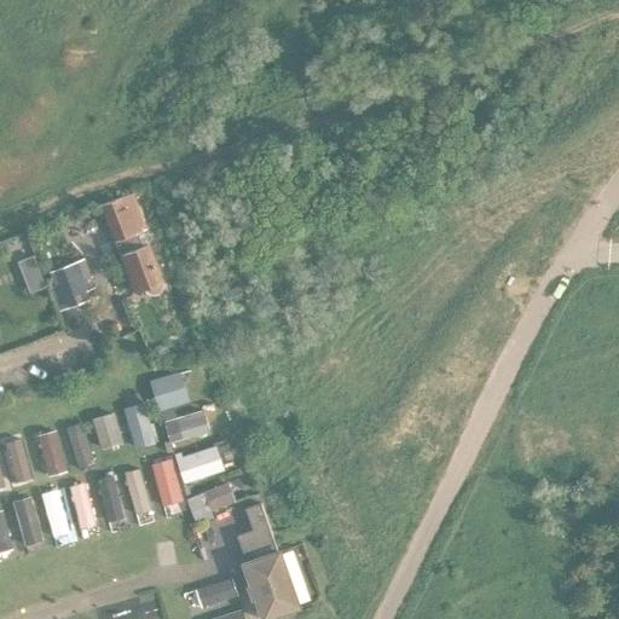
[(99,204),(131,293),(143,288),(145,291),(149,293),(152,294),(156,291),(158,289),(160,285),(160,282),(161,281),(146,243),(133,248),(128,235),(144,229),(131,192),(99,204)]
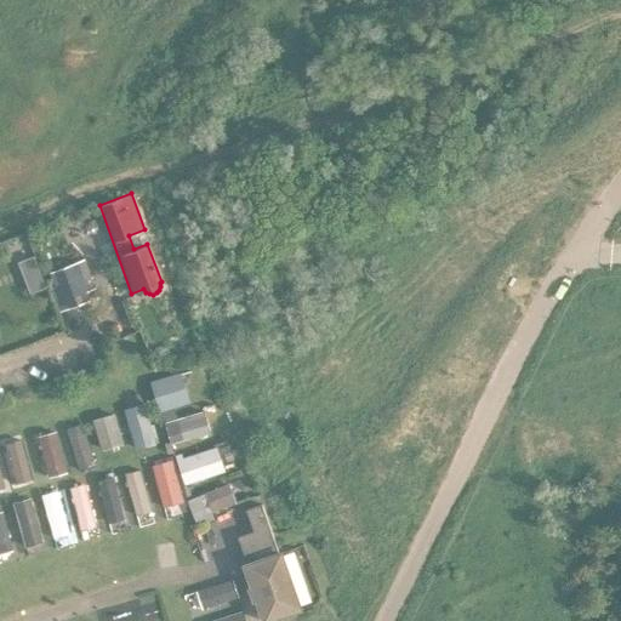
[(68,246),(47,254),(51,267),(73,260),(68,246)]
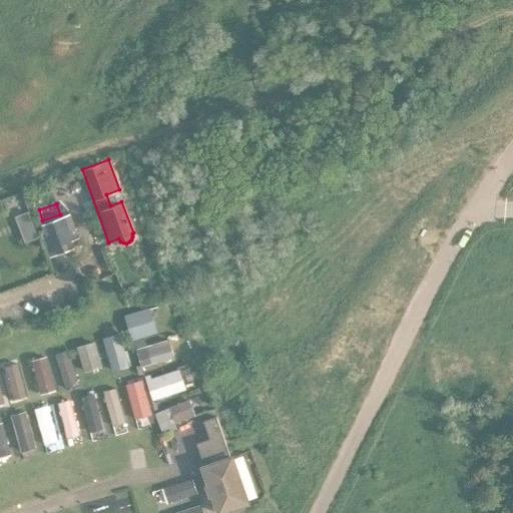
[(72,229),(67,214),(40,224),(52,254),(71,247),(65,232),(72,229)]
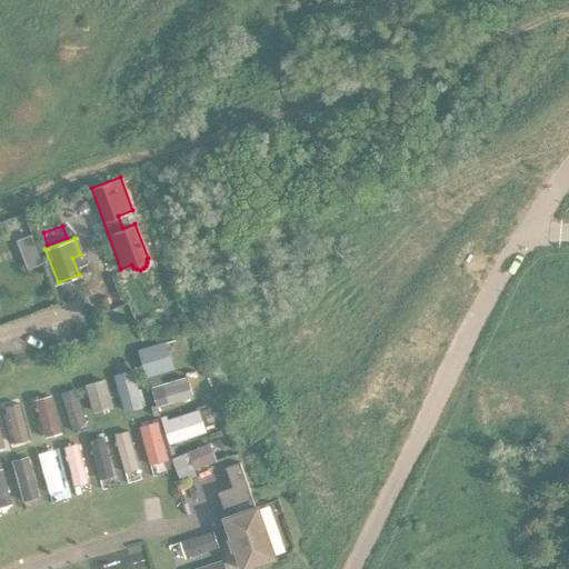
[(23,252),(29,267),(39,262),(33,248),(23,252)]
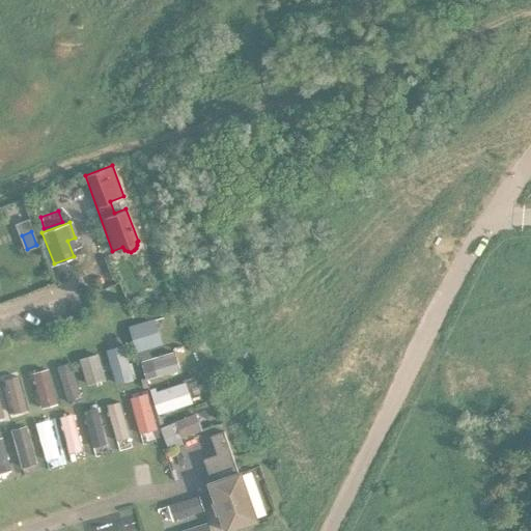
[(139,298),(136,296),(133,297),(131,300),(132,303),(135,305),(138,304),(140,301),(139,298)]
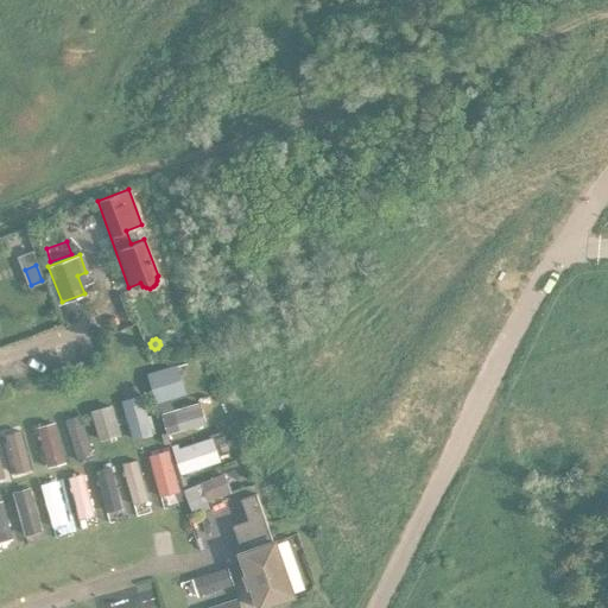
[(146,371),(154,400),(188,392),(178,361),(146,371)]
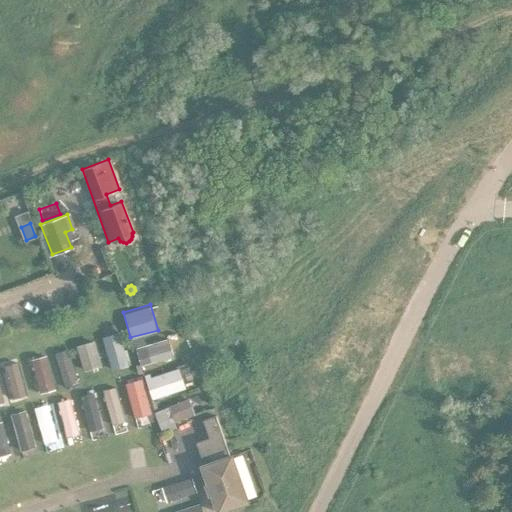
[(118,330),(101,336),(113,368),(129,363),(118,330)]
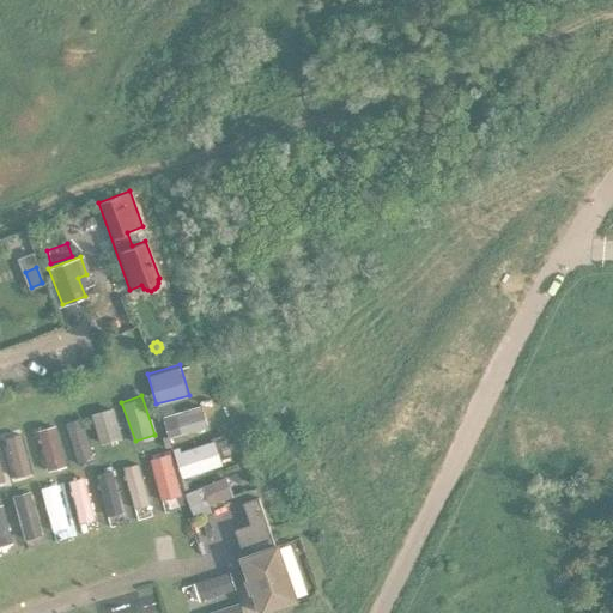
[(113,405),(91,411),(101,443),(122,436),(113,405)]
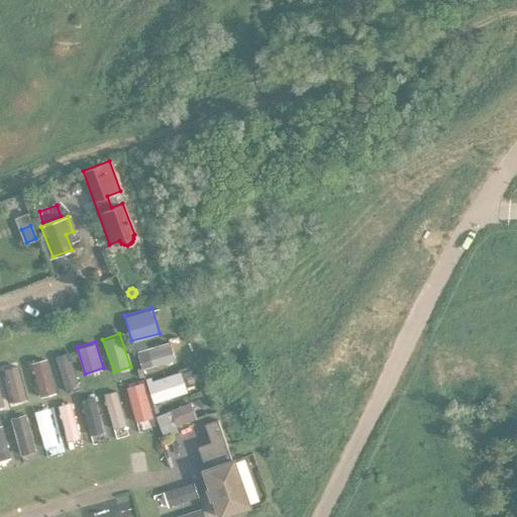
[(172,341),(137,346),(140,368),(175,362),(172,341)]
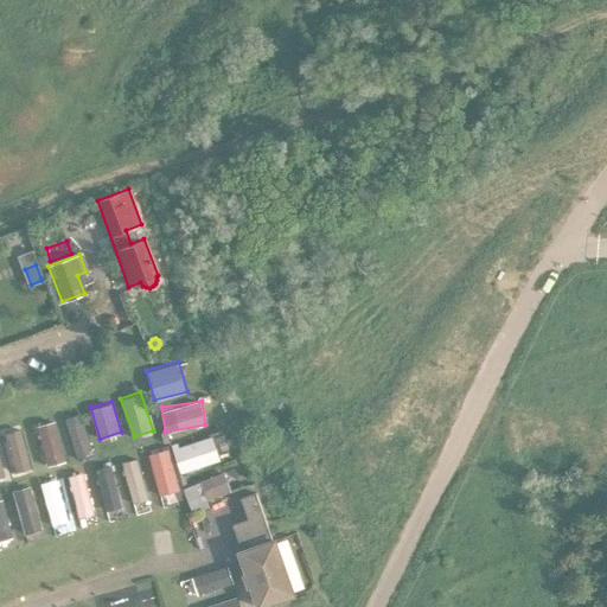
[(77,457),(94,451),(81,411),(63,417),(77,457)]
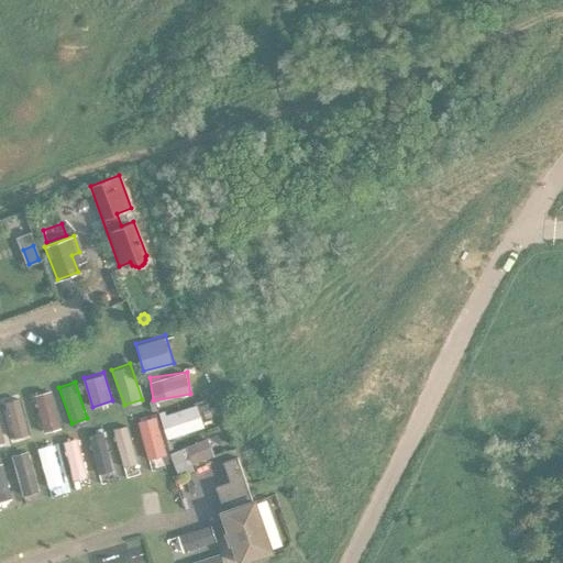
[(61,424),(50,388),(31,394),(43,430),(61,424)]
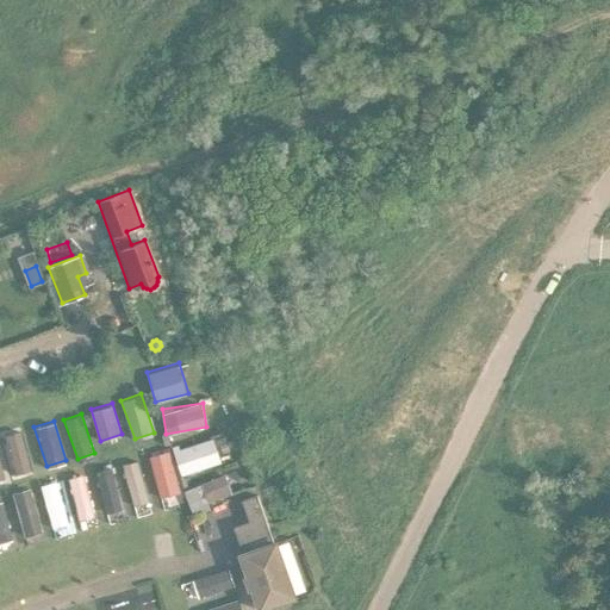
[(13,474),(30,470),(19,428),(2,433),(13,474)]
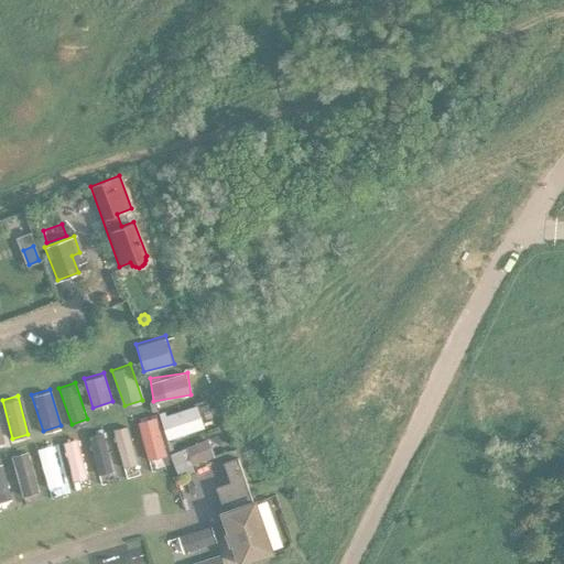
[(169,438),(206,425),(197,401),(160,414),(169,438)]
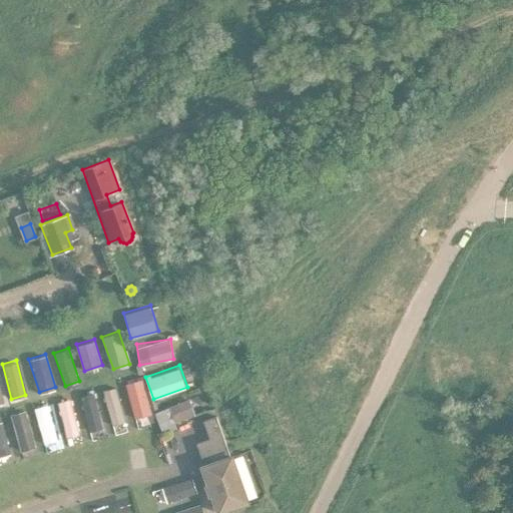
[(143,378),(125,382),(135,418),(152,414),(143,378)]
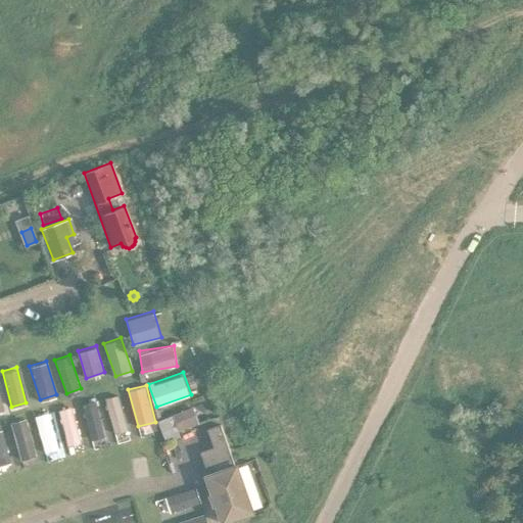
[(95,399),(81,403),(91,438),(105,434),(95,399)]
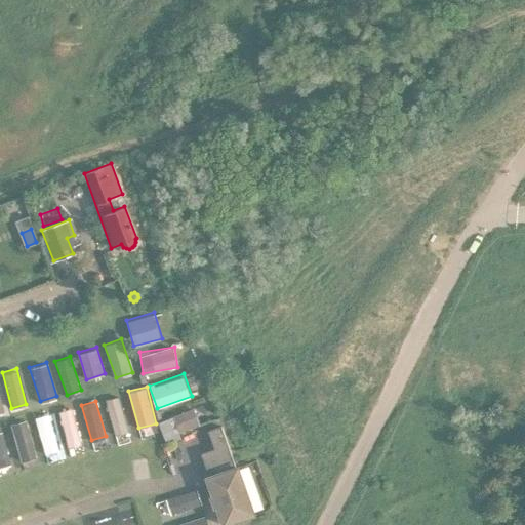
[(72,406),(58,410),(68,446),(82,442),(72,406)]
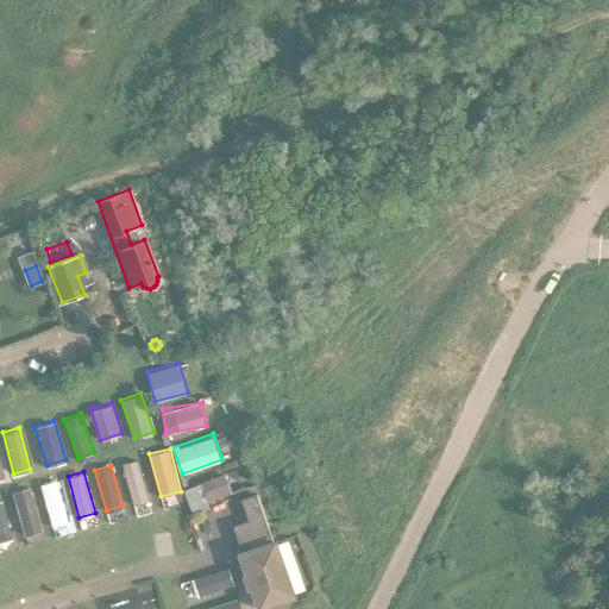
[(190,506),(232,495),(227,473),(184,484),(190,506)]
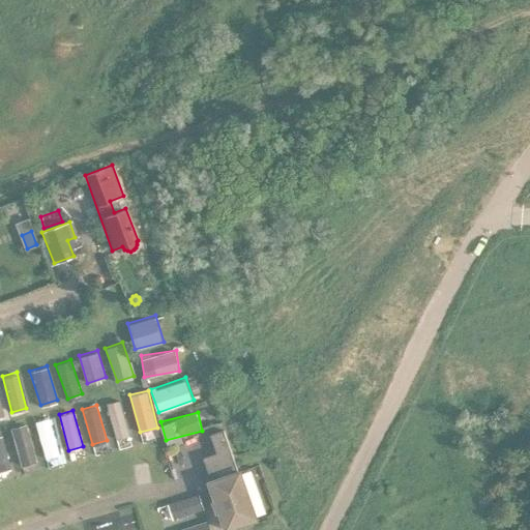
[(50,417),(35,420),(42,457),(57,453),(50,417)]
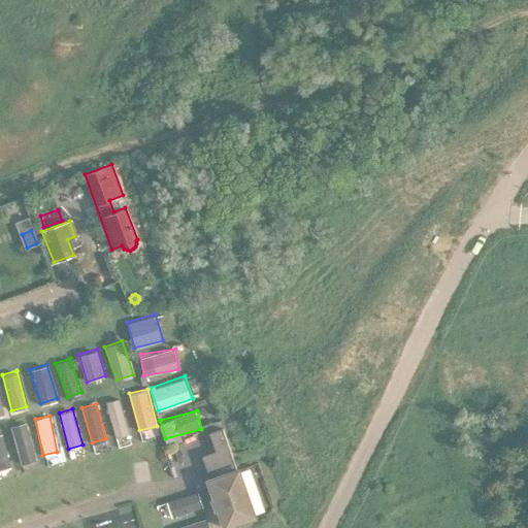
[(21,463),(36,459),(26,420),(9,424),(21,463)]
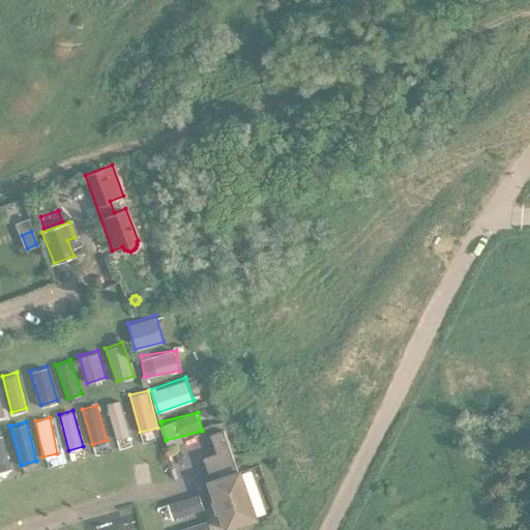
[(224,434),(208,439),(213,453),(229,448),(224,434)]
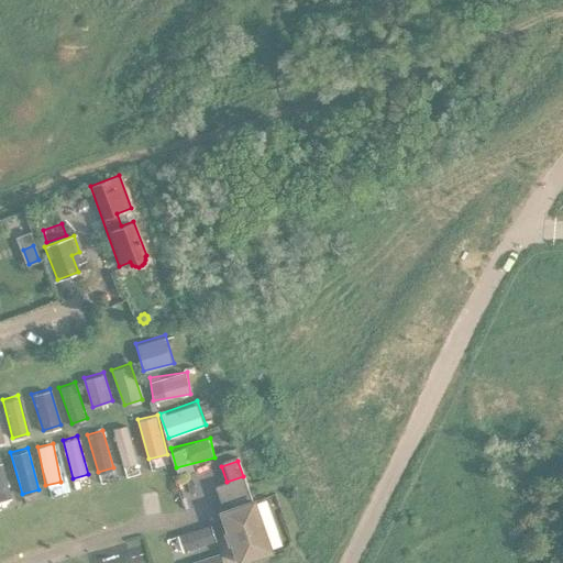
[(252,500),(243,476),(227,482),(214,486),(221,507),(219,507),(228,532),(225,532),(230,544),(232,543),(239,562),(272,552),(254,500),(252,500)]
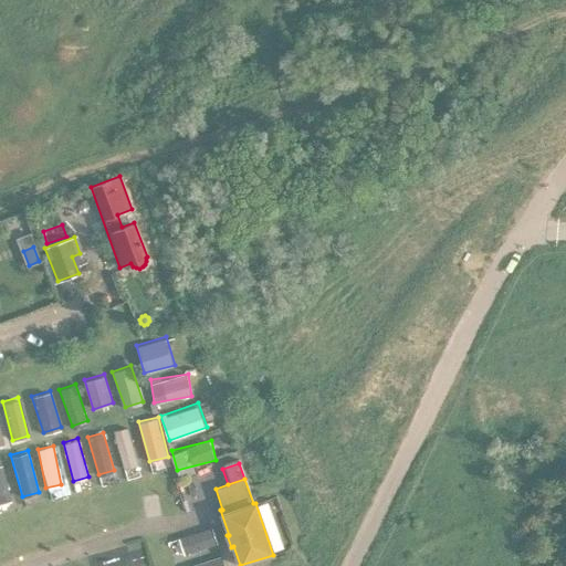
[(213,527),(180,534),(185,553),(217,547),(213,527)]
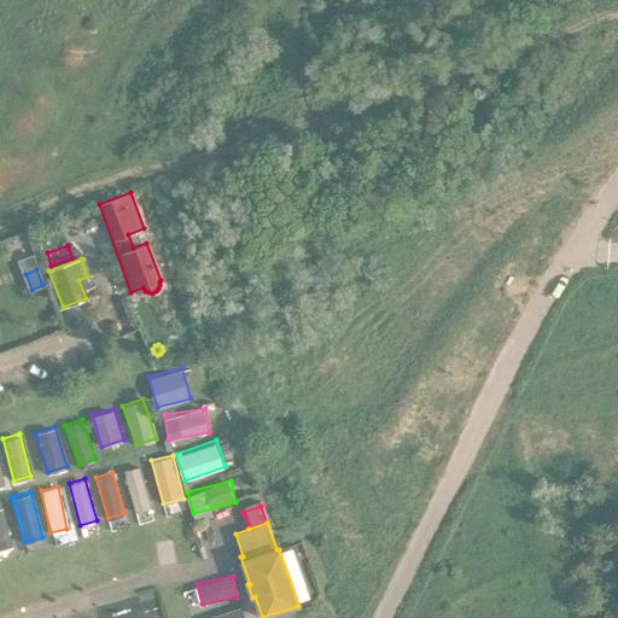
[(204,617),(246,617),(242,604),(204,617)]
